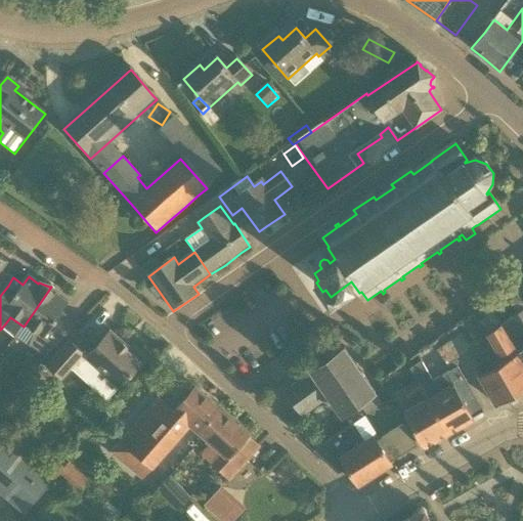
[(47,358),(48,356),(74,331),(58,320),(69,304),(58,298),(59,296),(51,287),(16,338),(47,358)]
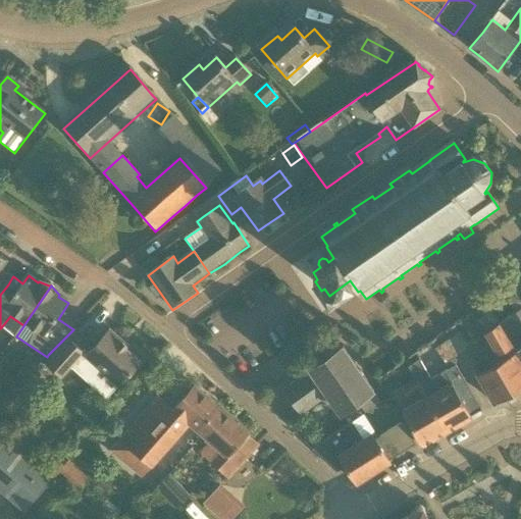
[(515,312),(520,308),(520,303),(515,295),(507,301),(515,312)]
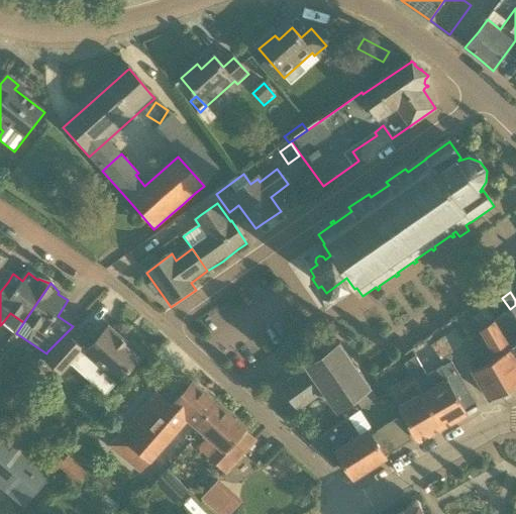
[(515,308),(495,321),(494,322),(504,337),(515,331),(515,346),(513,347),(515,351),(515,308)]
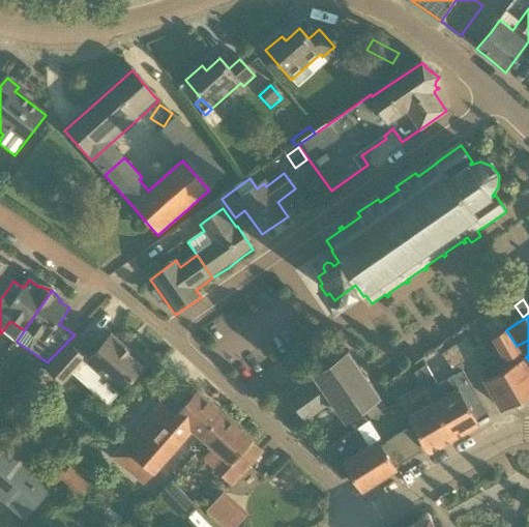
[(502,359),(479,373),(486,381),(482,382),(502,413),(511,407),(528,398),(528,368),(517,346),(506,330),(498,318),(486,326),(502,359)]
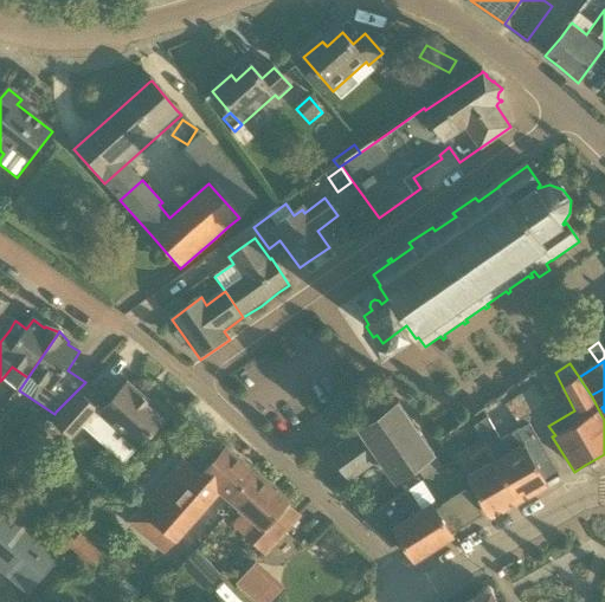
[(81,395),(53,426),(72,441),(83,428),(94,438),(101,438),(110,427),(123,439),(137,451),(152,435),(163,422),(148,409),(152,406),(142,397),(128,384),(102,414),(81,395)]
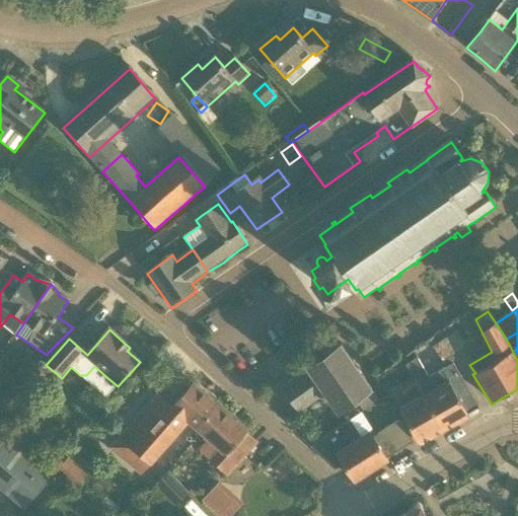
[(339,414),(372,389),(342,348),(343,347),(342,346),(340,347),(341,347),(309,369),(309,368),(307,369),(309,371),(326,394),(339,414)]
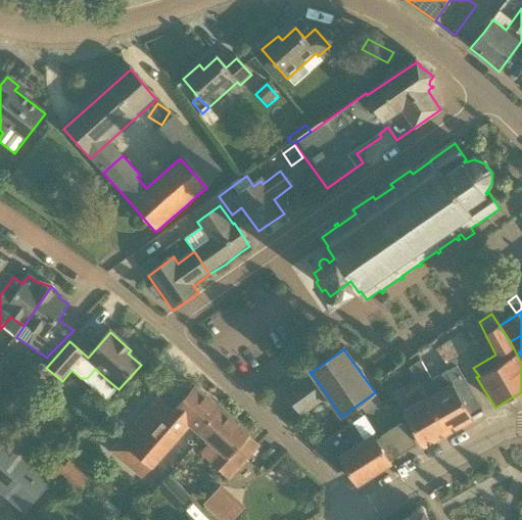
[(483,413),(458,368),(432,381),(421,363),(410,370),(418,381),(448,434),(473,420),(472,419),(483,413)]
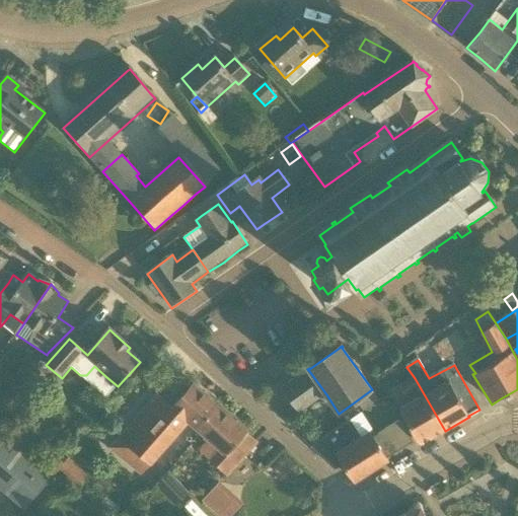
[(298,414),(326,394),(309,371),(282,390),(298,414)]
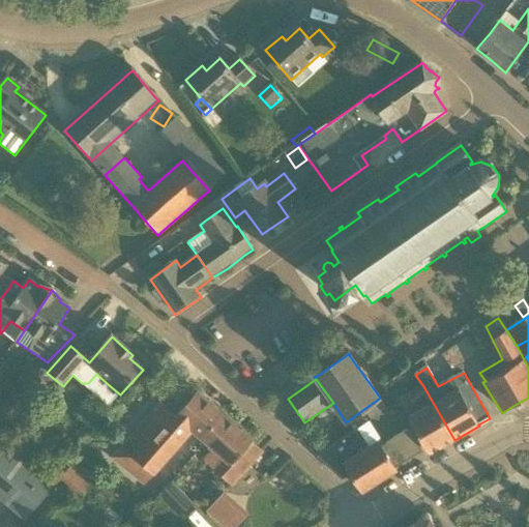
[(423,386),(407,397),(413,405),(423,399),(429,408),(409,419),(429,455),(454,440),(423,386)]
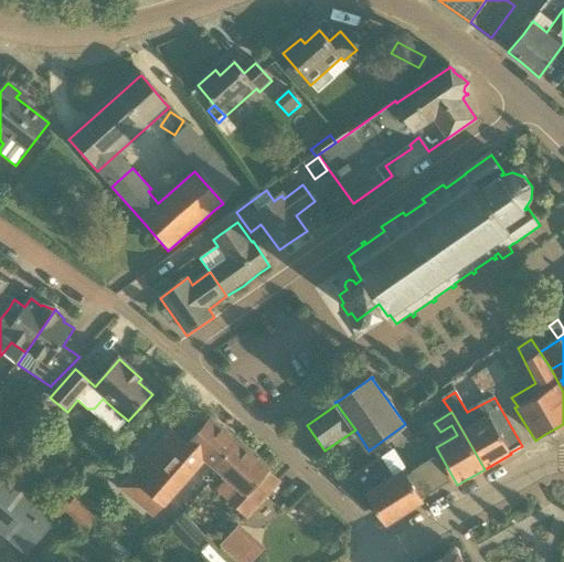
[(130,478),(163,508),(165,509),(205,464),(215,473),(238,445),(211,420),(189,445),(172,431),(130,478)]
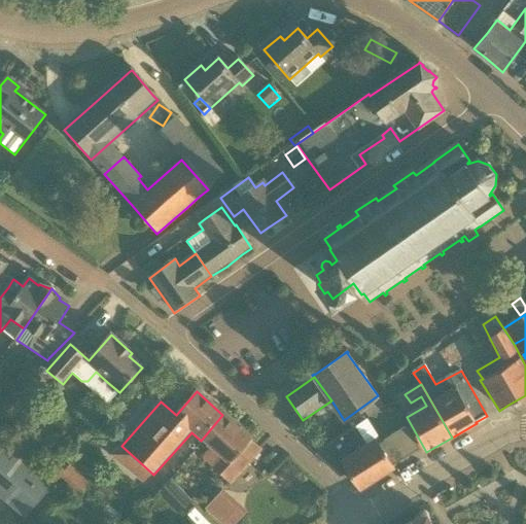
[(263,451),(222,415),(201,441),(211,450),(203,458),(216,472),(215,473),(231,485),(263,451)]
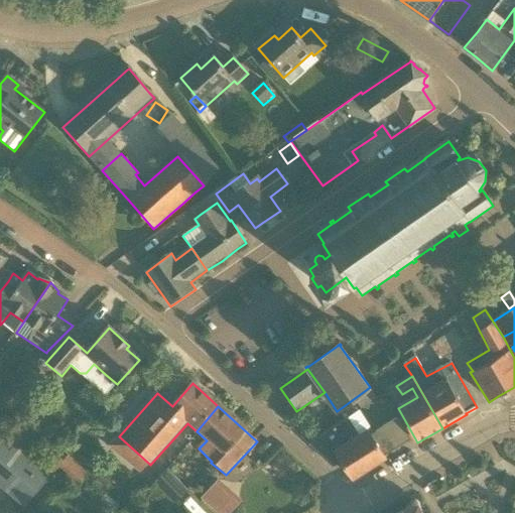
[(411,440),(404,427),(400,419),(371,436),(367,430),(359,436),(348,418),(309,445),(333,469),(334,468),(342,463),(354,481),(386,460),(387,462),(413,445),(411,440)]
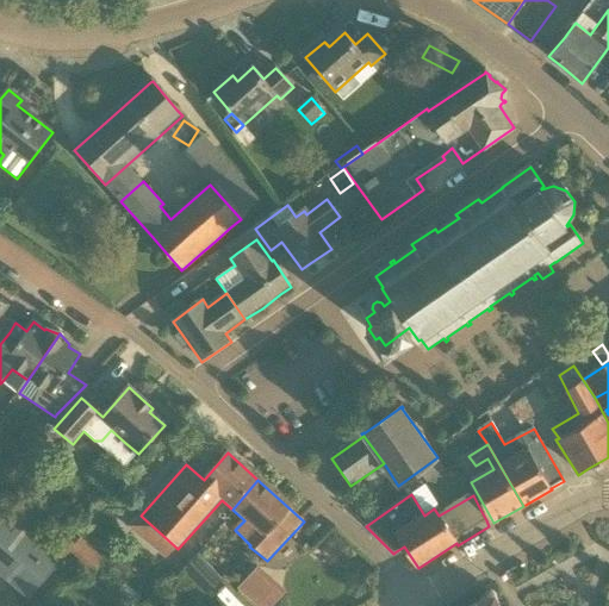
[(0,576),(28,600),(36,589),(62,561),(0,507),(0,576)]
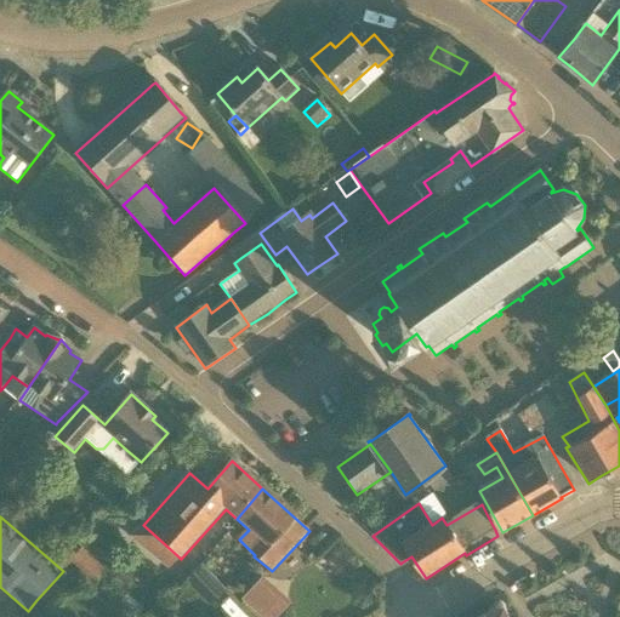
[(324,559),(337,572),(353,556),(340,543),(324,559)]
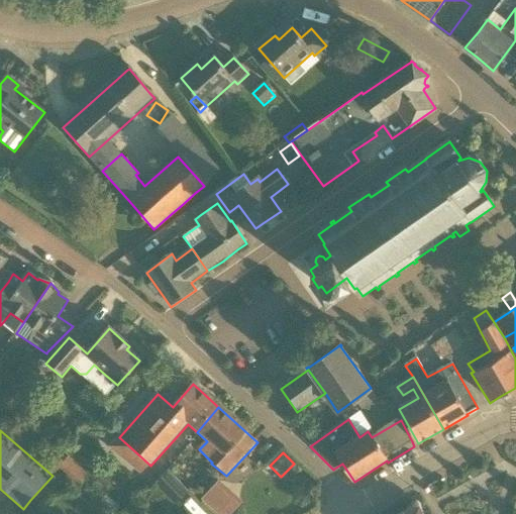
[(67,458),(57,472),(76,488),(87,475),(67,458)]
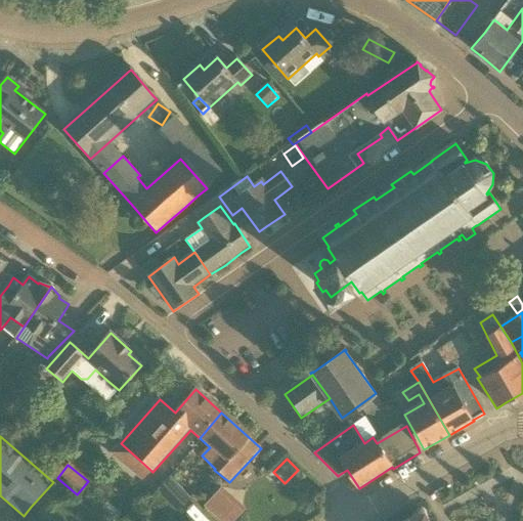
[(176,513),(191,498),(171,478),(157,492),(176,513)]
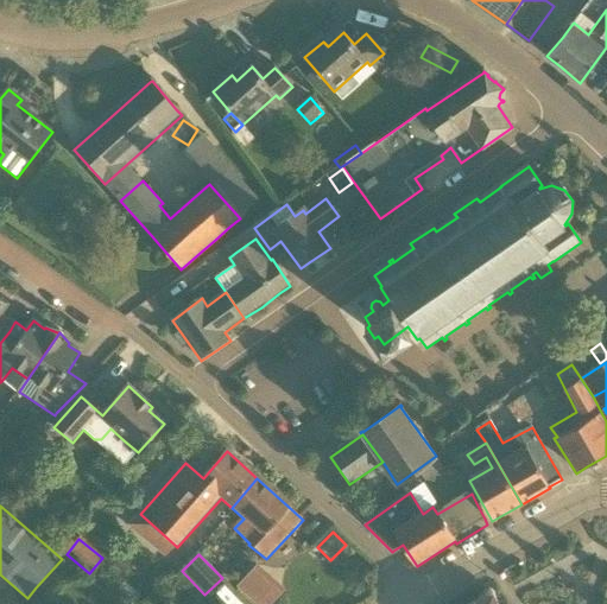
[(38,590),(46,598),(61,583),(64,586),(75,576),(62,564),(38,590)]
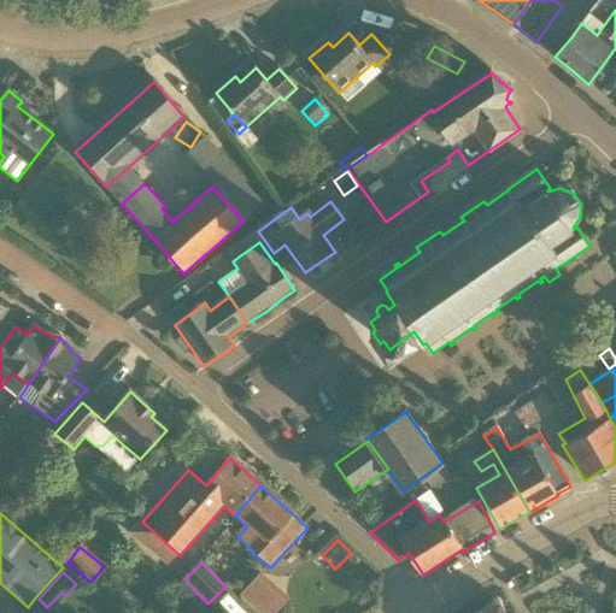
[(254,576),(238,595),(259,612),(276,612),(286,601),(254,576)]
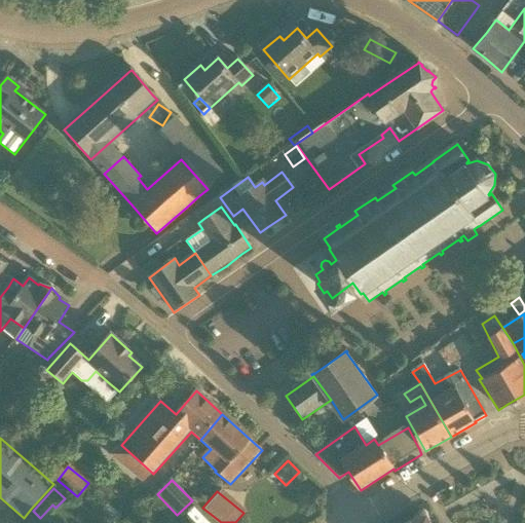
[(31,509),(24,518),(19,522),(45,522),(40,518),(33,511),(31,509)]
